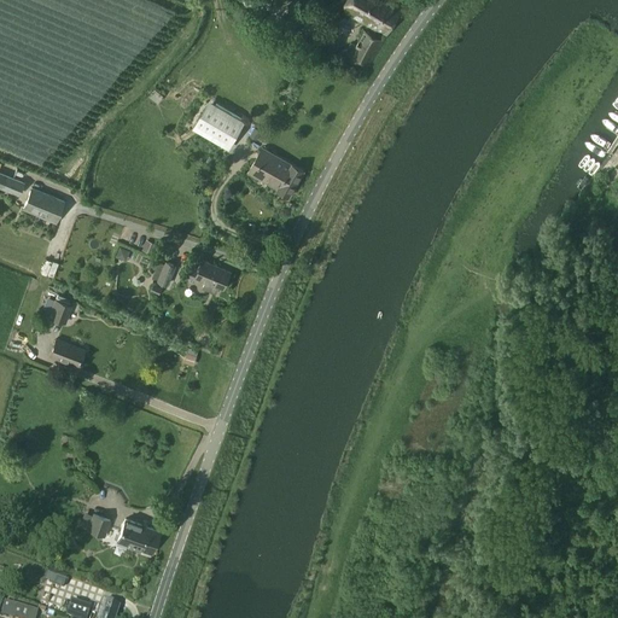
[(389,0),(353,0),(347,12),(386,36),(403,9),(389,0)]
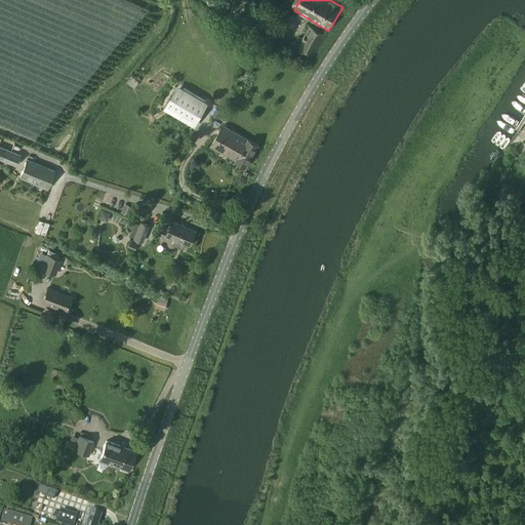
[(267,31),(255,25),(251,32),(264,38),(267,31)]
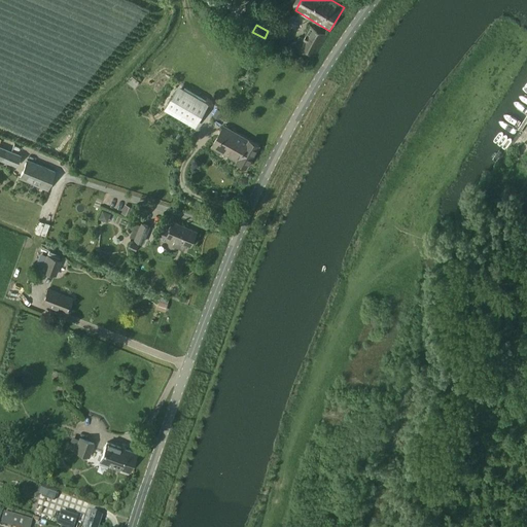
[(314,61),(328,35),(311,26),(305,39),(301,37),(299,42),(297,42),(294,43),(292,47),(293,49),(297,53),(314,61)]
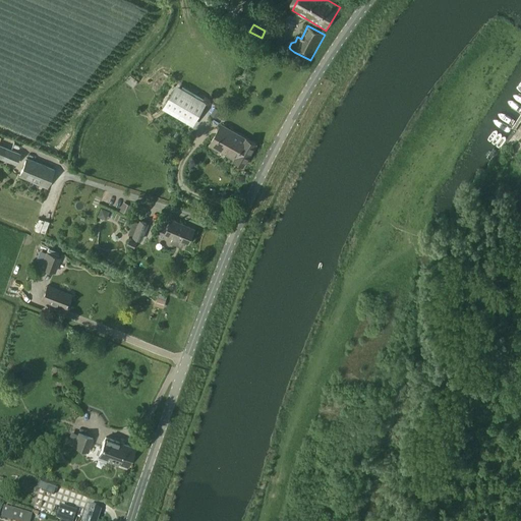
[(130,75),(126,81),(132,87),(136,79),(132,77),(130,75)]
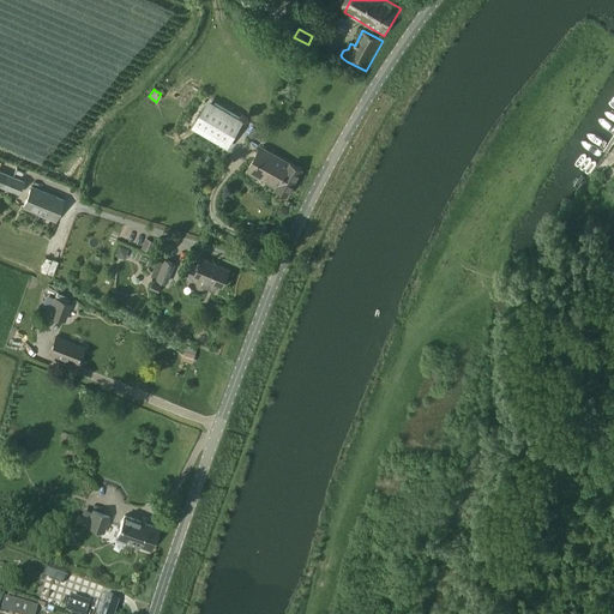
[(227,149),(244,121),(208,101),(192,128),(227,149)]
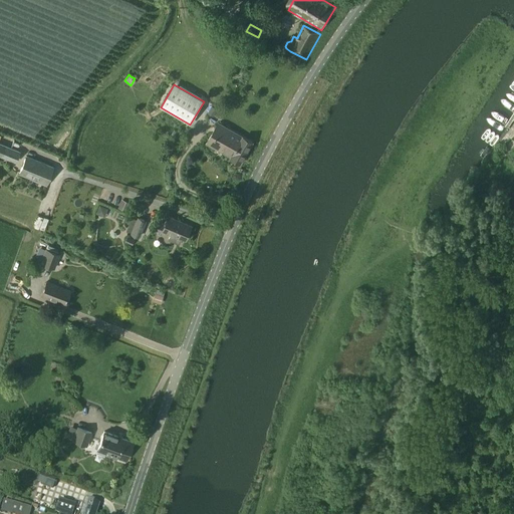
[(213,106),(209,113),(214,116),(218,109),(213,106)]
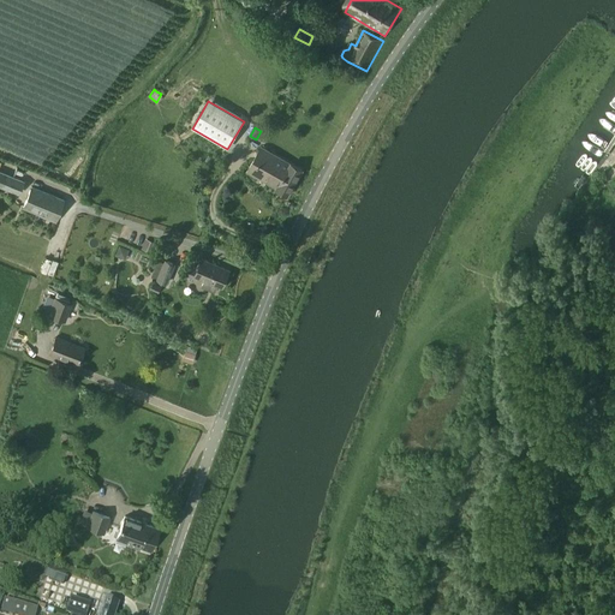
[(288,195),(302,171),(261,147),(248,172),(276,189),(288,195)]
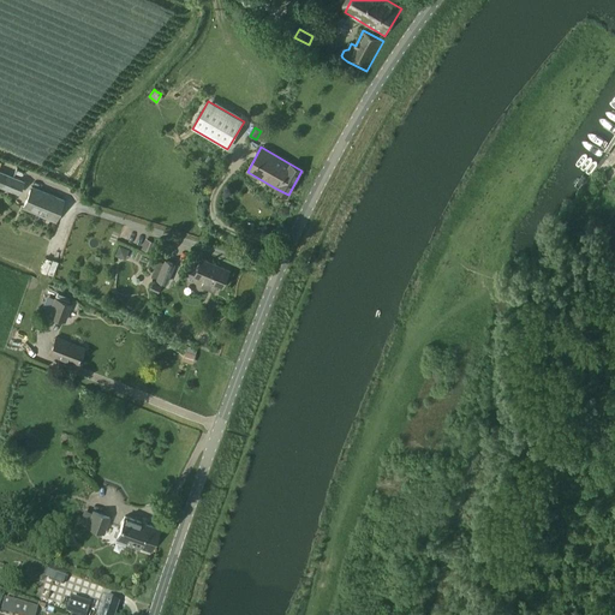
[(0,186),(18,195),(24,181),(0,171),(0,186)]
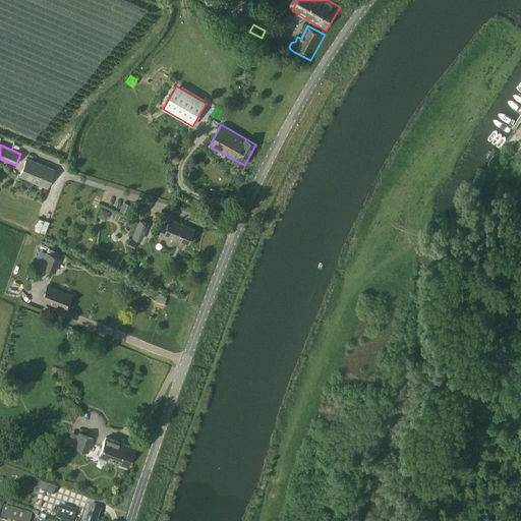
[(54,170),(26,159),(19,175),(47,187),(54,170)]
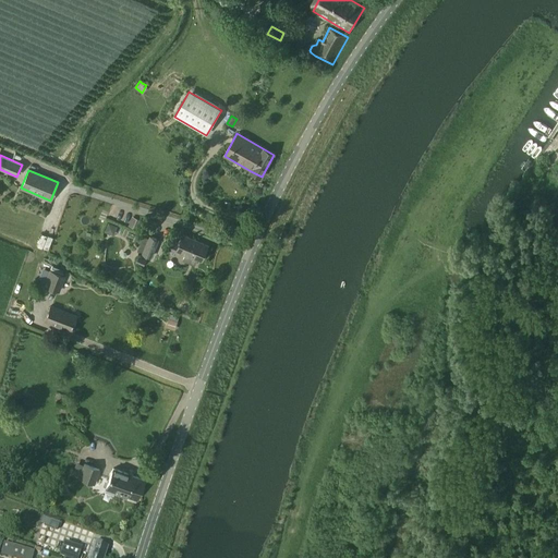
[(134,218),(131,227),(136,229),(140,220),(134,218)]
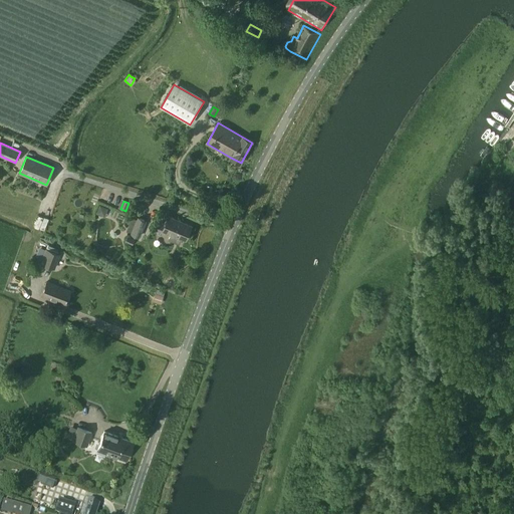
[(100,206),(97,213),(104,216),(107,209),(100,206)]
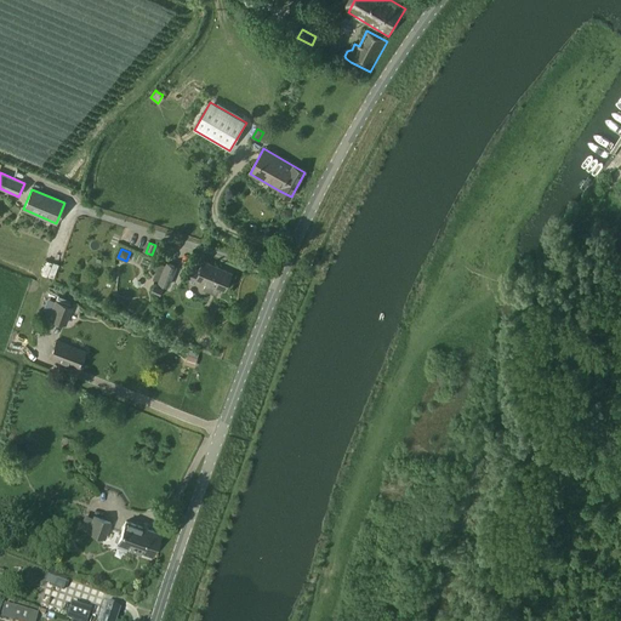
[(46,261),(40,274),(46,277),(51,262),(46,261)]
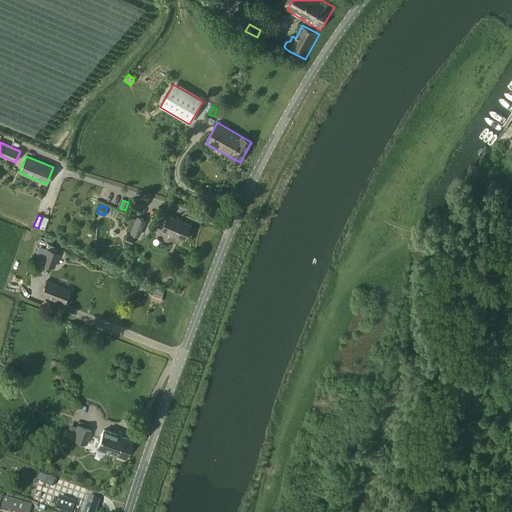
[(43,216),(39,227),(44,229),(48,218),(43,216)]
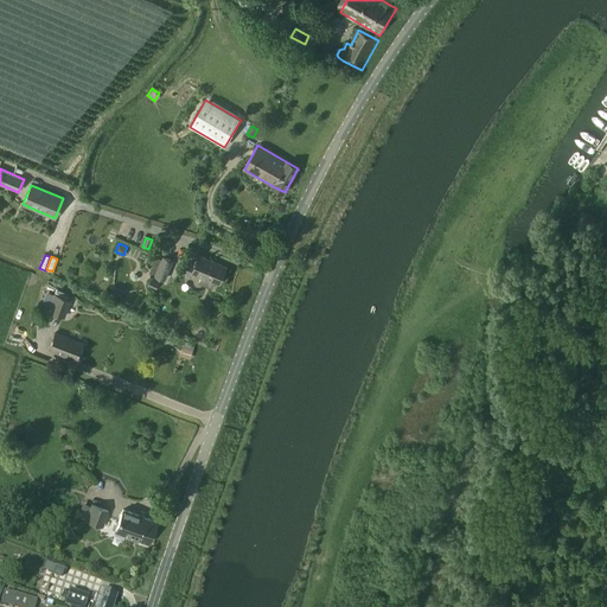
[(189,263),(185,272),(192,275),(193,272),(203,276),(199,283),(212,289),(215,281),(219,283),(227,267),(199,256),(196,266),(189,263)]
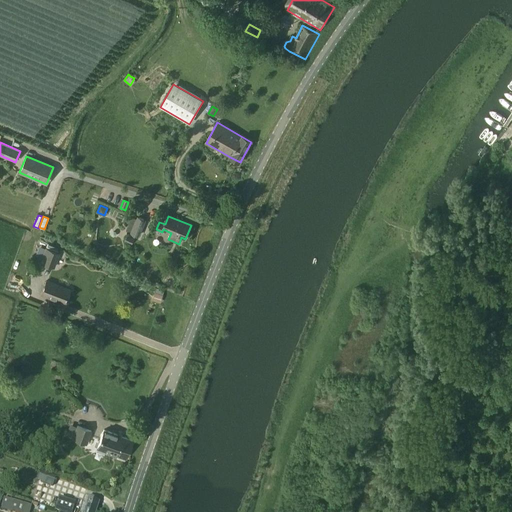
[(133,217),(127,230),(131,232),(139,235),(140,232),(145,220),(138,217),(137,219),(133,217)]
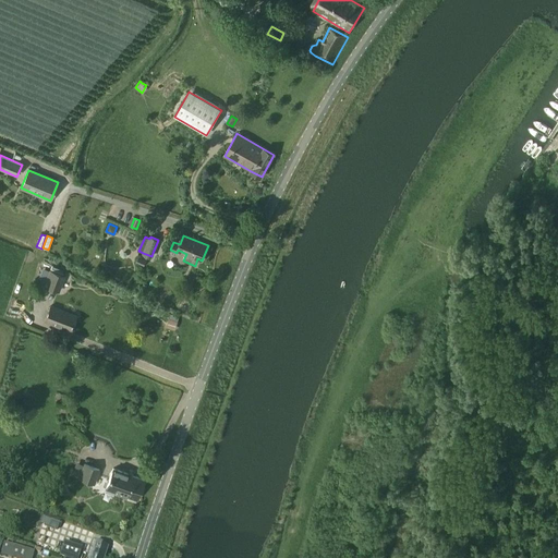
[(50,270),(44,286),(59,291),(64,277),(50,270)]
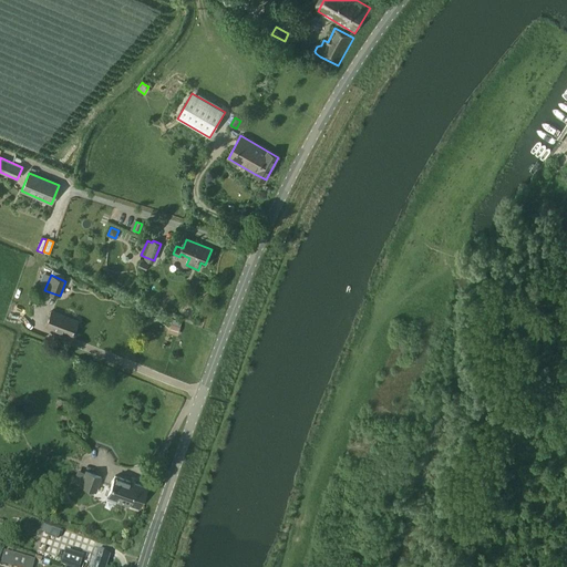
[(72,337),(78,321),(51,311),(44,327),(72,337)]
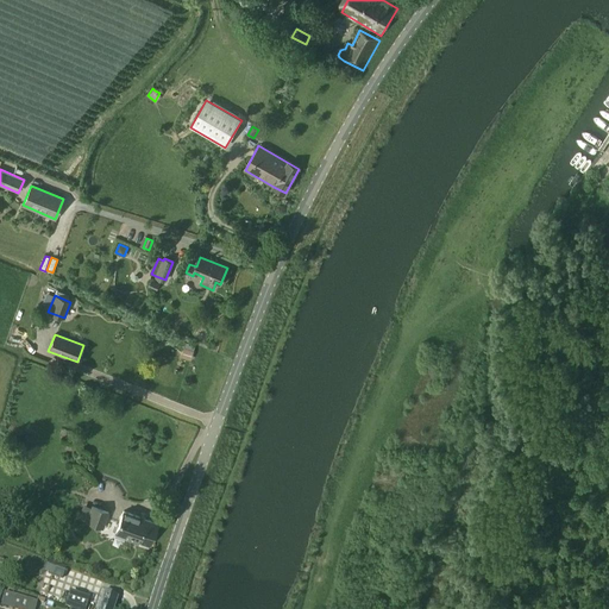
[(81,513),(79,518),(87,521),(86,521),(102,528),(108,513),(92,506),(92,507),(83,504),(81,513)]
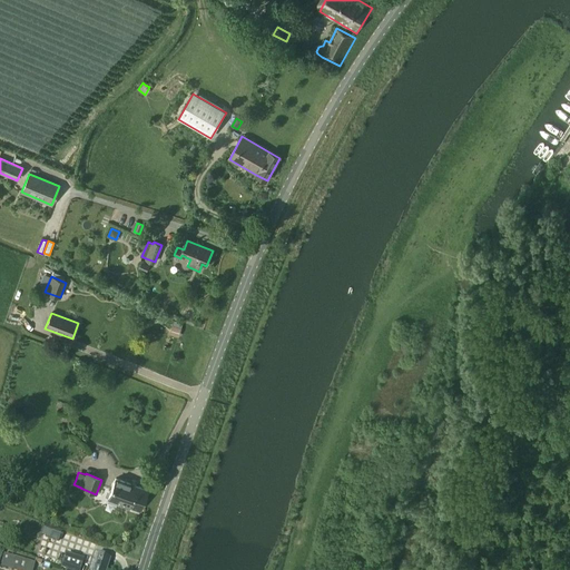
[(139,511),(147,491),(116,479),(108,498),(139,511)]
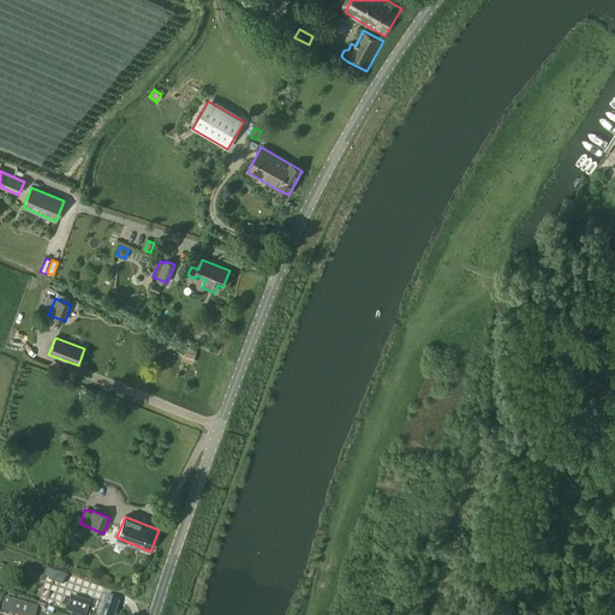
[(55,580),(51,591),(58,593),(61,583),(65,573),(55,569),(52,579),(55,580)]
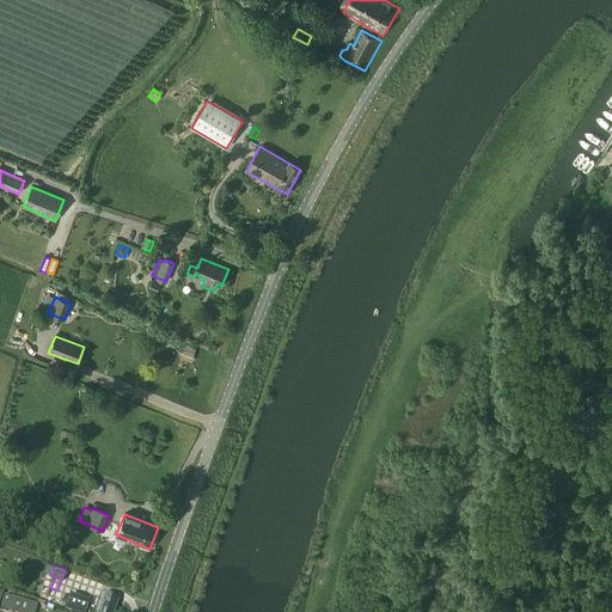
[(10,611),(35,611),(37,606),(5,595),(2,603),(0,610),(10,611)]
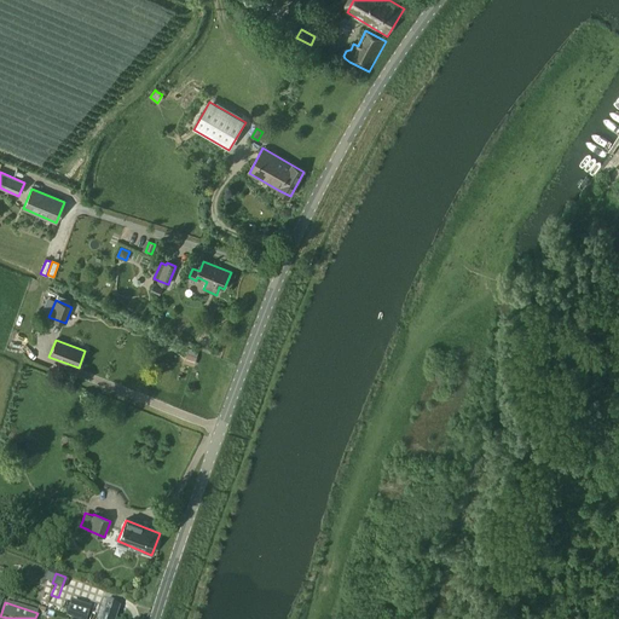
[(114,618),(117,608),(102,602),(96,618),(114,618)]
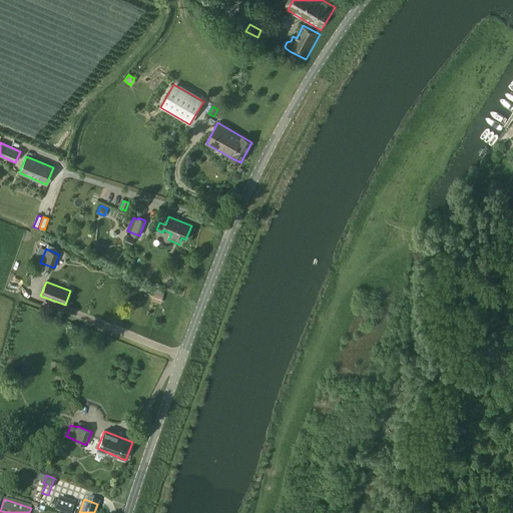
[(58,512),(70,512),(73,505),(58,500),(54,511),(58,512)]
